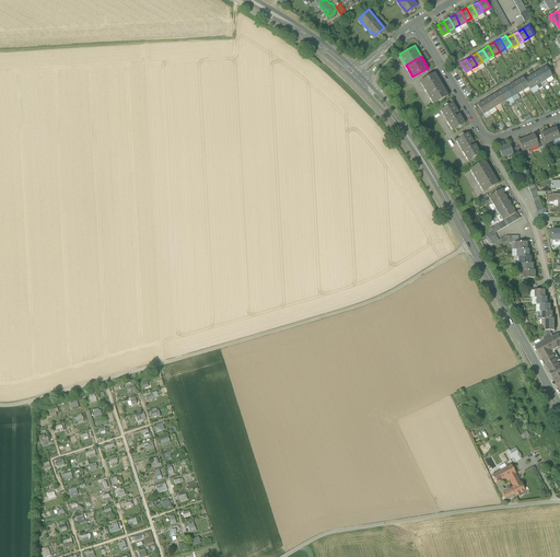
[(546,78),(547,77),(551,74),(546,65),(540,68),(546,78)]
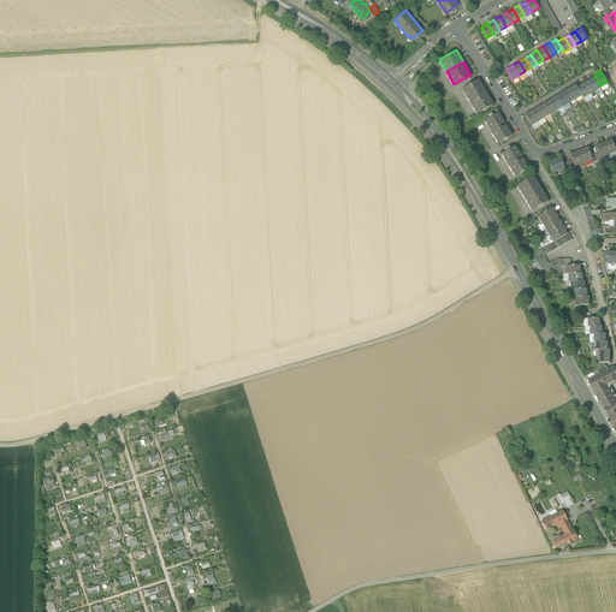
[(594,89),(596,88),(600,85),(594,75),(588,78),(594,89)]
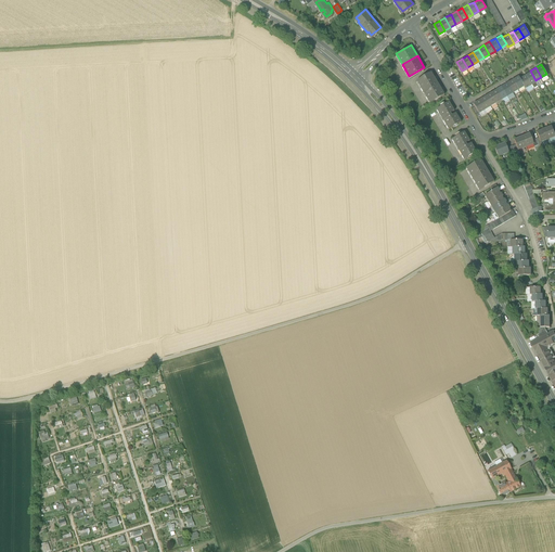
[(416,79),(423,90),(438,81),(431,71),(416,79)]
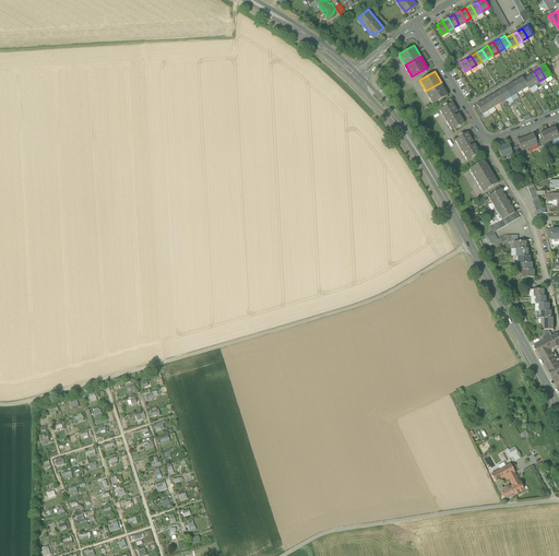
[(530,74),(535,83),(539,81),(534,71),(530,74)]
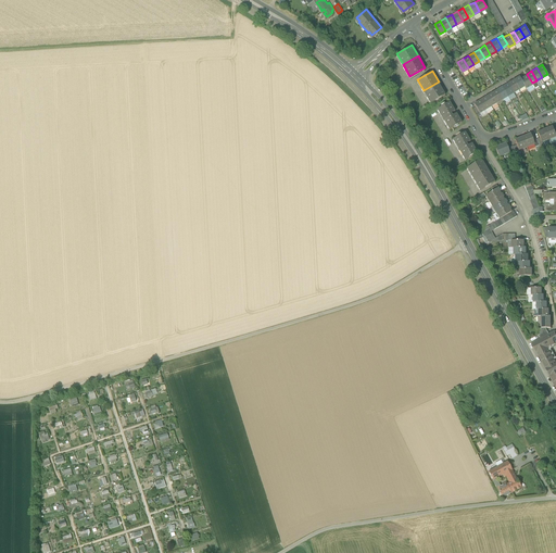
[(527,74),(520,77),(525,85),(526,87),(532,83),(527,74)]
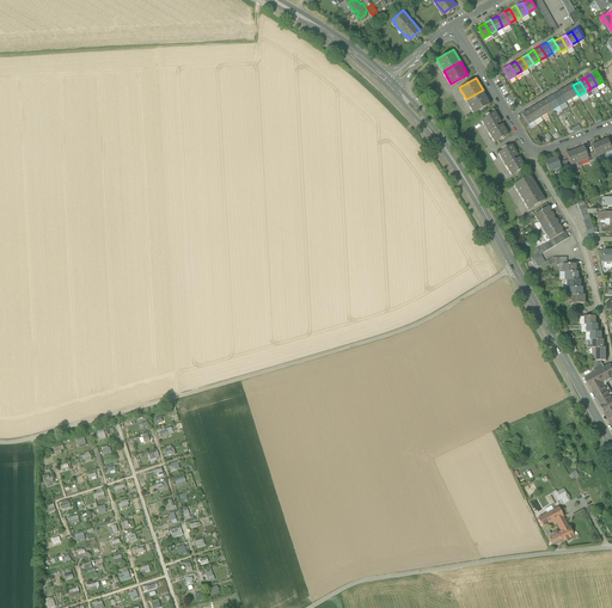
[(571,83),(565,86),(571,97),(577,93),(573,85),(571,83)]
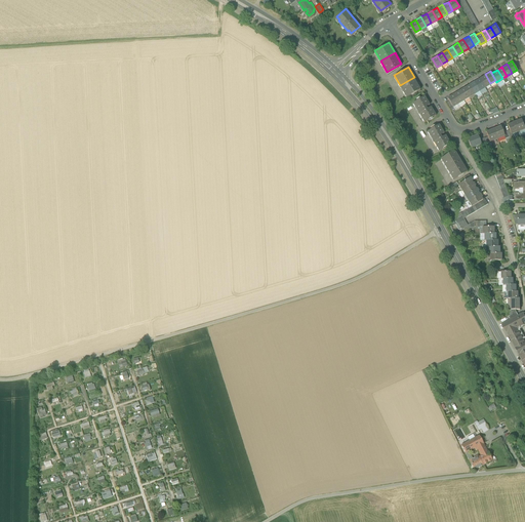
[(485,74),(480,77),(485,86),(490,83),(485,74)]
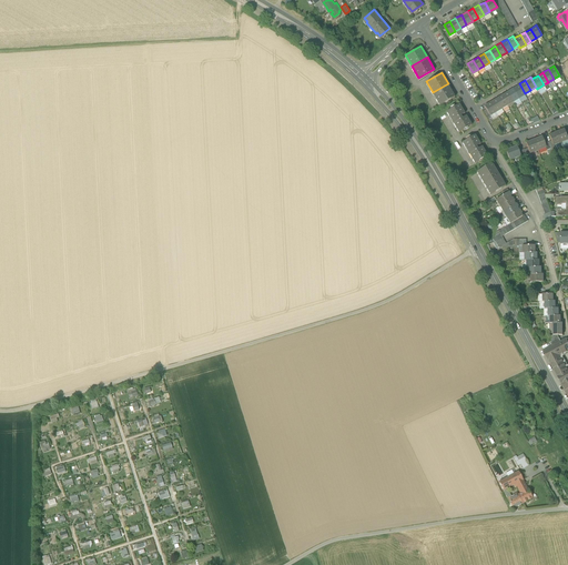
[(455,94),(448,83),(433,92),(439,104),(455,94)]
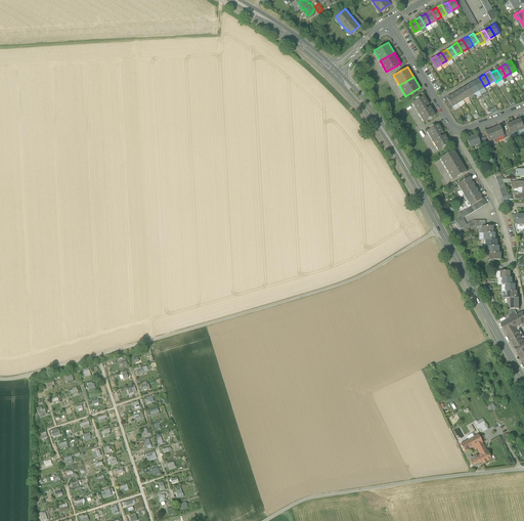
[(479,77),(474,80),(479,89),(484,86),(479,77)]
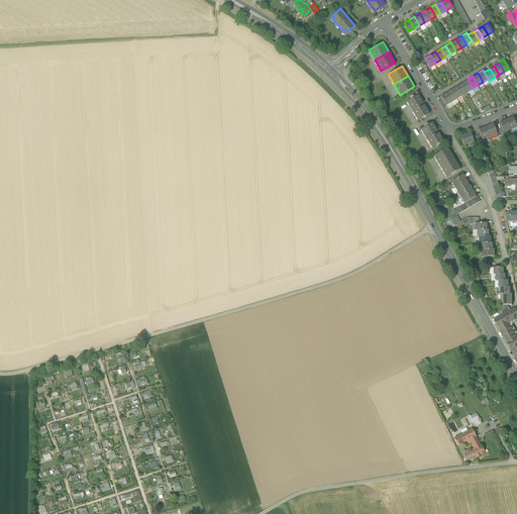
[(468,79),(461,83),(468,91),(473,88),(468,79)]
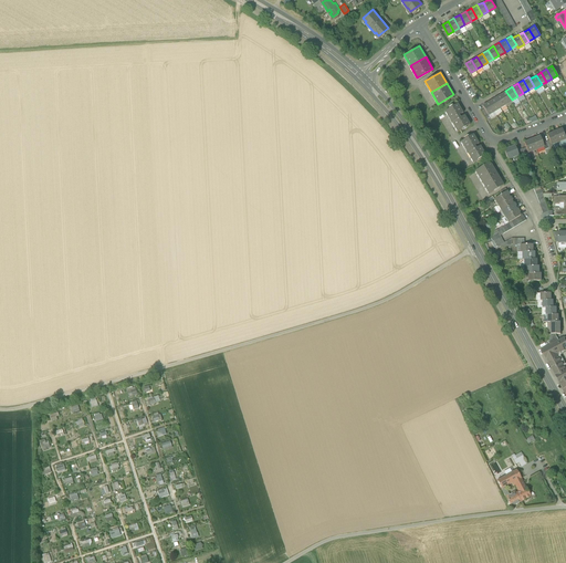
[(505,91),(500,94),(505,103),(512,100),(505,91)]
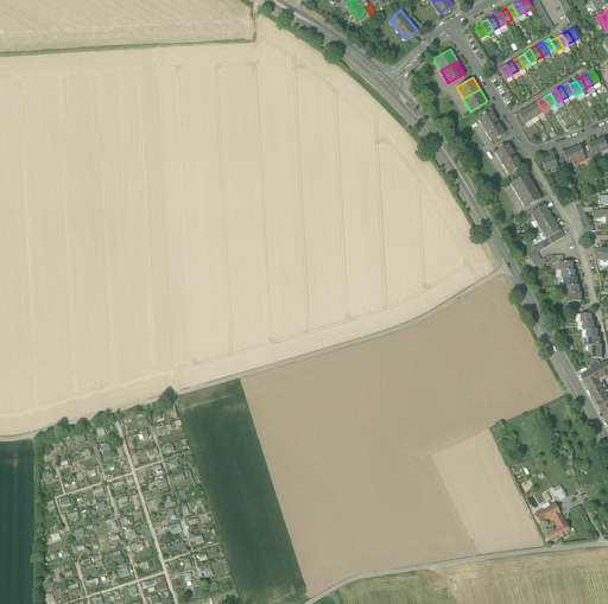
[(537,101),(531,105),(537,114),(543,110),(537,101)]
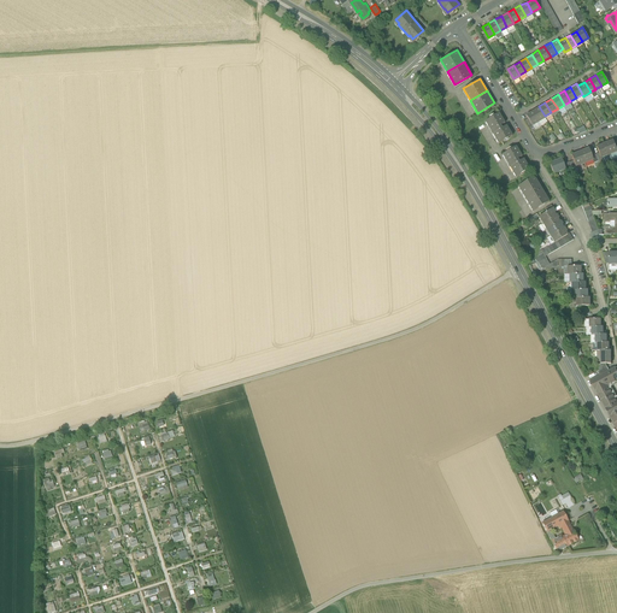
[(539,106),(533,110),(539,119),(545,116),(539,106)]
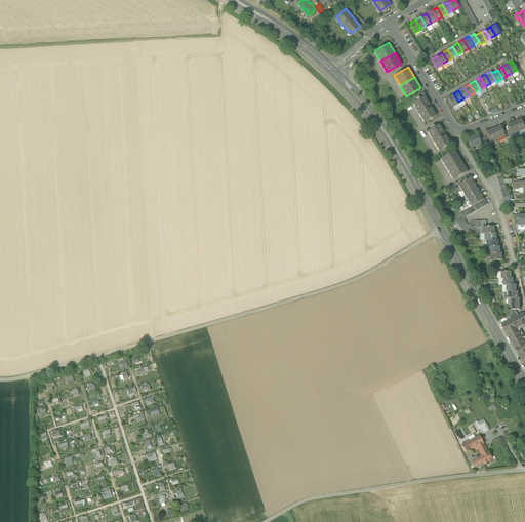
[(453,106),(458,102),(453,93),(448,96),(449,99),(453,106)]
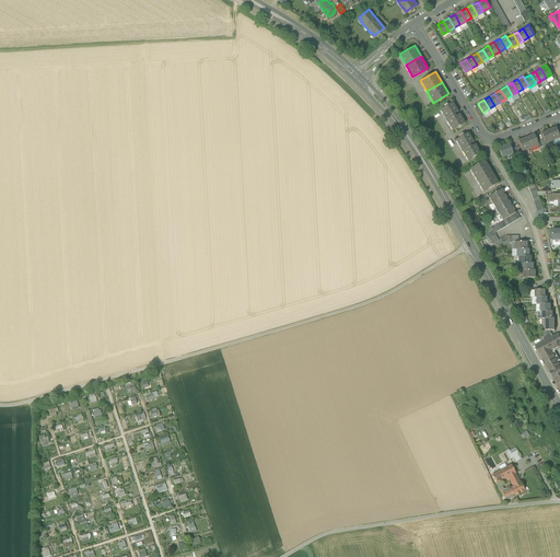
[(441,108),(453,128),(465,122),(459,112),(456,115),(454,112),(458,109),(453,101),(441,108)]
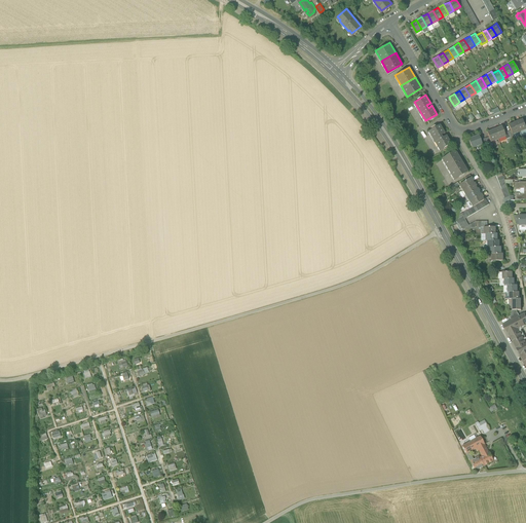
[(523,117),(516,120),(520,129),(525,126),(525,123),(523,117)]
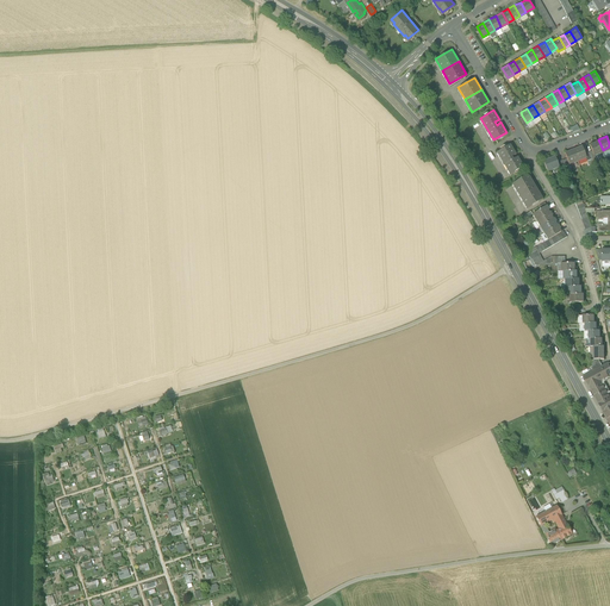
[(595,154),(603,150),(598,139),(590,143),(592,149),(593,154),(595,154)]
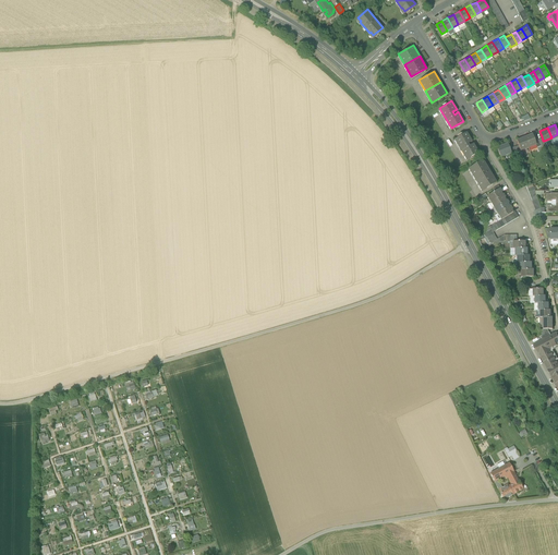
[(455,139),(466,158),(480,151),(474,142),(470,144),(469,142),(472,139),(468,131),(455,139)]
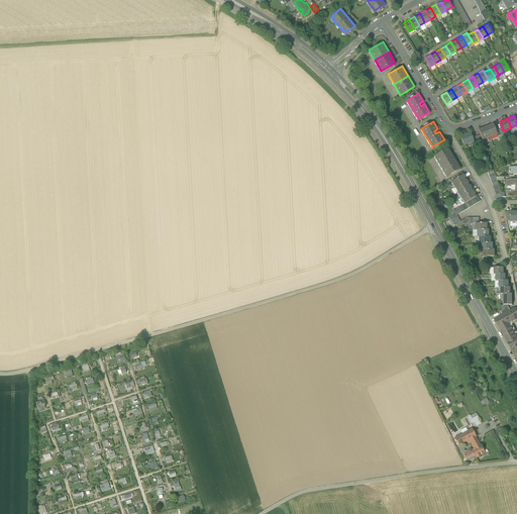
[(494,122),(486,125),(490,134),(497,131),(496,128),(494,122)]
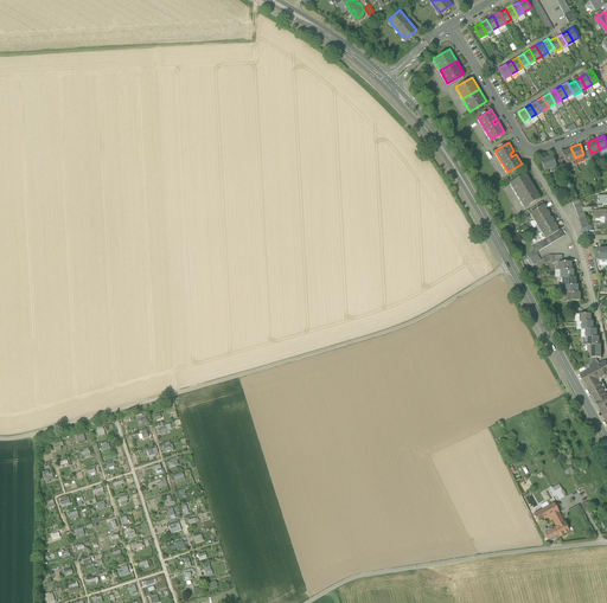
[(567,161),(575,158),(570,147),(562,151),(564,155),(566,161),(567,161)]
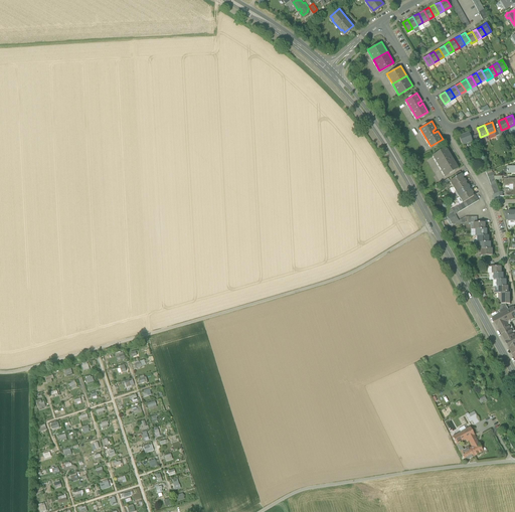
[(459,135),(462,143),(471,139),(472,139),(470,135),(469,131),(459,135)]
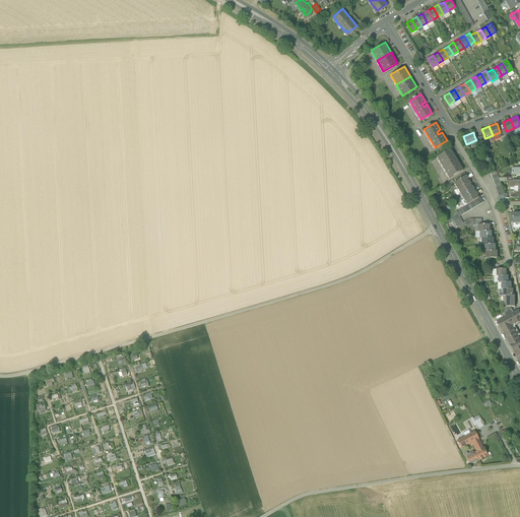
[(437,155),(443,166),(457,157),(451,147),(437,155)]
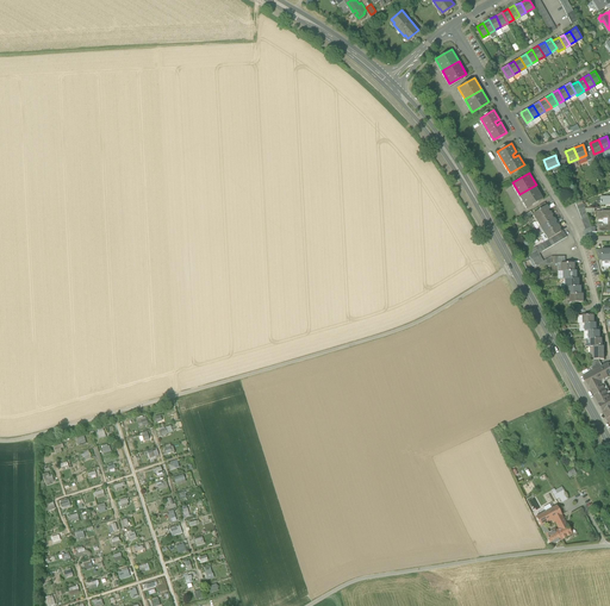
[(543,197),(536,185),(520,194),(527,207),(543,197)]
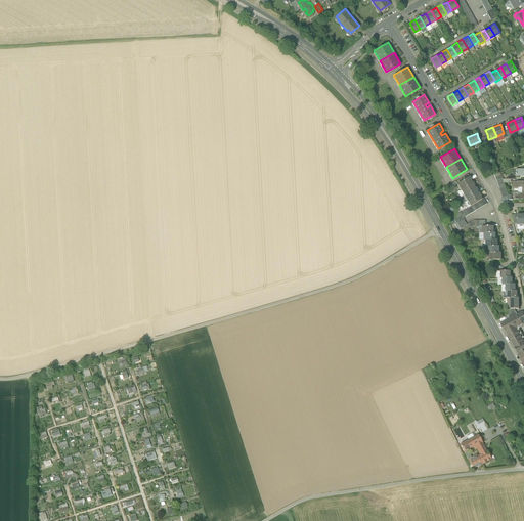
[(457,182),(461,187),(472,181),(471,179),(472,178),(469,175),(464,178),(457,182)]
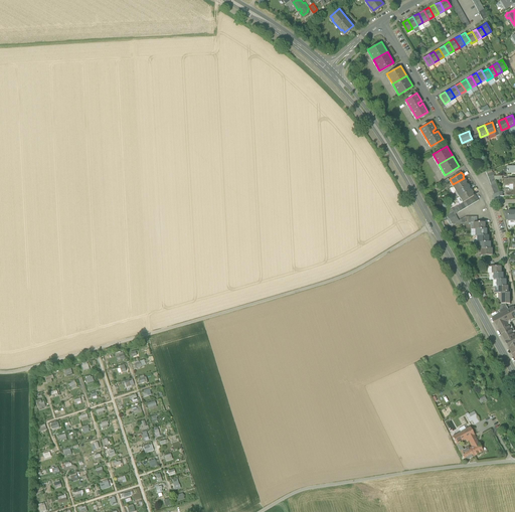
[(514,188),(510,188),(509,188),(505,188),(505,191),(505,194),(510,194),(510,193),(514,192),(514,176),(509,177),(509,178),(505,178),(505,183),(510,183),(510,182),(514,182),(514,188)]
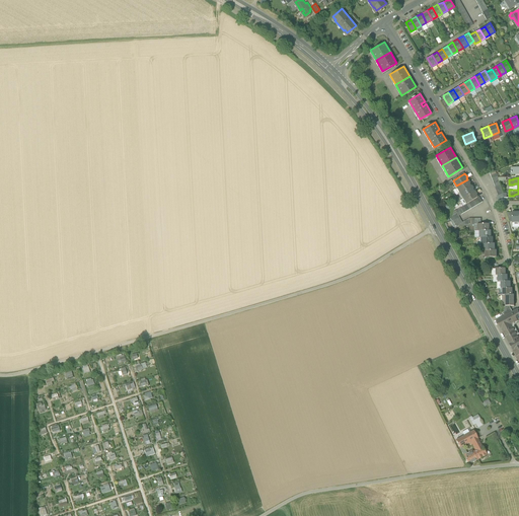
[(456,186),(459,191),(470,185),(469,182),(470,181),(468,178),(467,179),(456,186)]
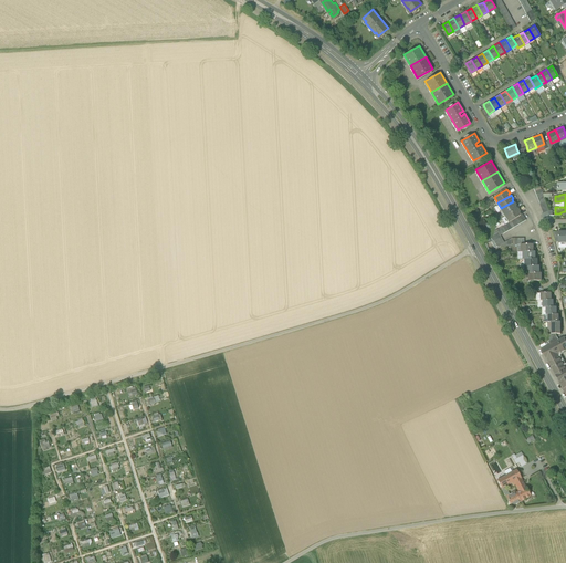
[(501,208),(505,215),(516,207),(515,205),(516,205),(515,204),(514,201),(513,201),(501,208)]
